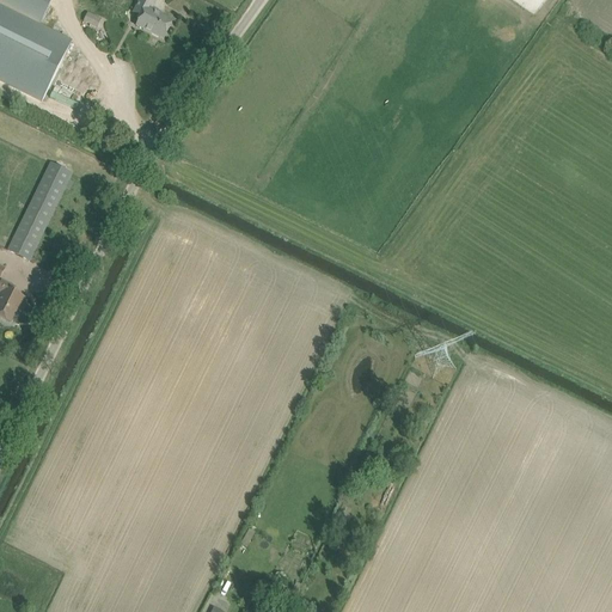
[(0,0),(0,80),(42,102),(63,60),(71,46),(37,29),(51,0),(0,0)]
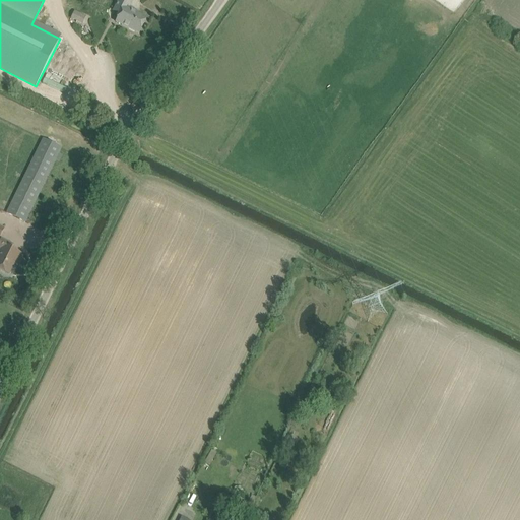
[(116,22),(130,29),(139,34),(146,18),(128,9),(132,0),(118,0),(115,8),(121,12),(116,22)]
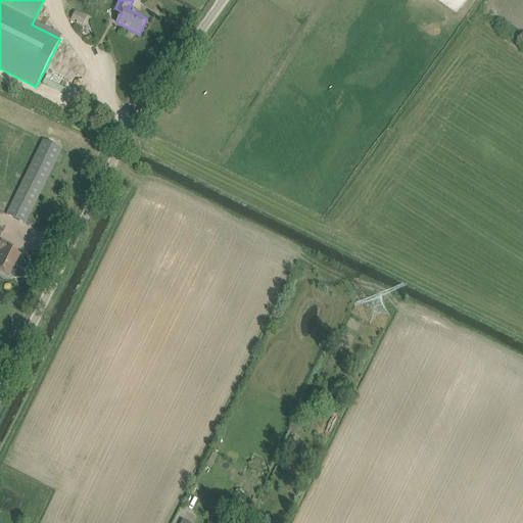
[(87,16),(84,15),(75,11),(72,18),(83,25),(87,16)]
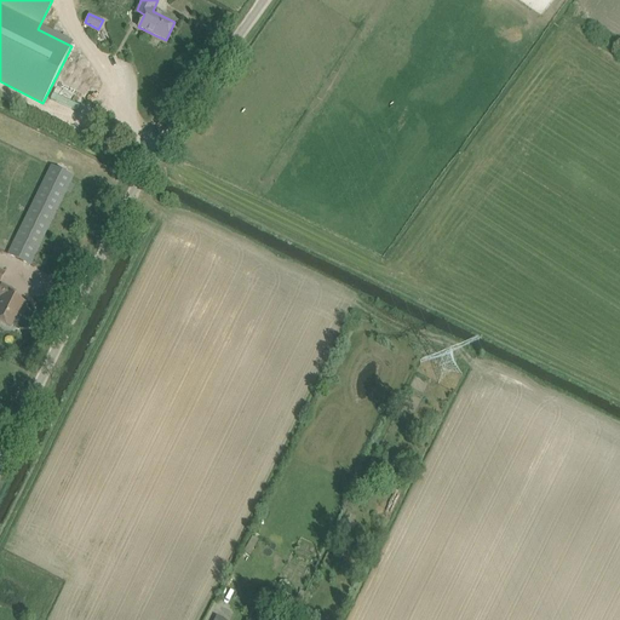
[(64,61),(42,103),(76,120),(97,78),(64,61)]
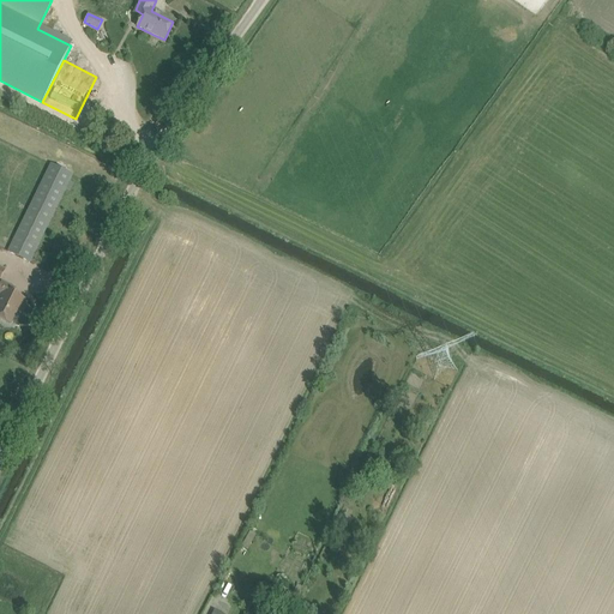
[(7,252),(19,257),(30,263),(72,175),(50,164),(7,252)]
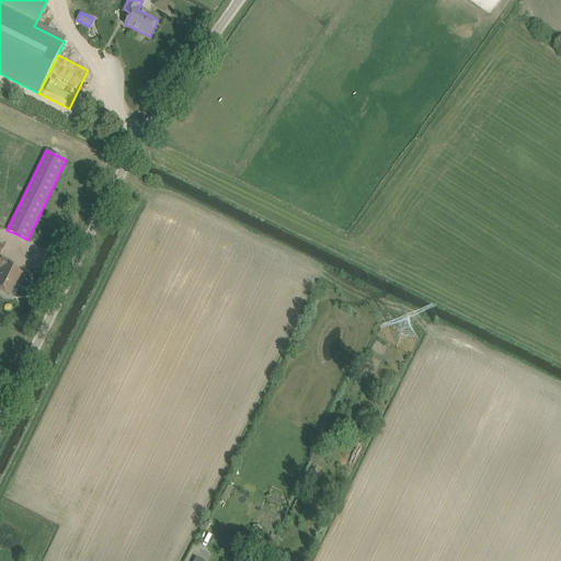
[(13,264),(3,260),(1,259),(0,261),(0,267),(1,268),(0,271),(0,292),(9,297),(16,281),(19,282),(22,274),(11,268),(13,264)]
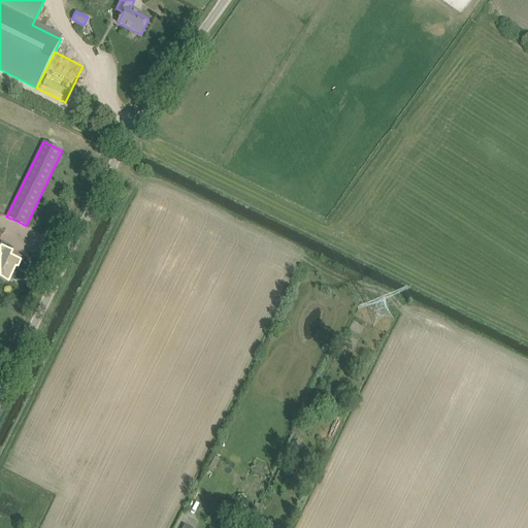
All buildings are outlined.
